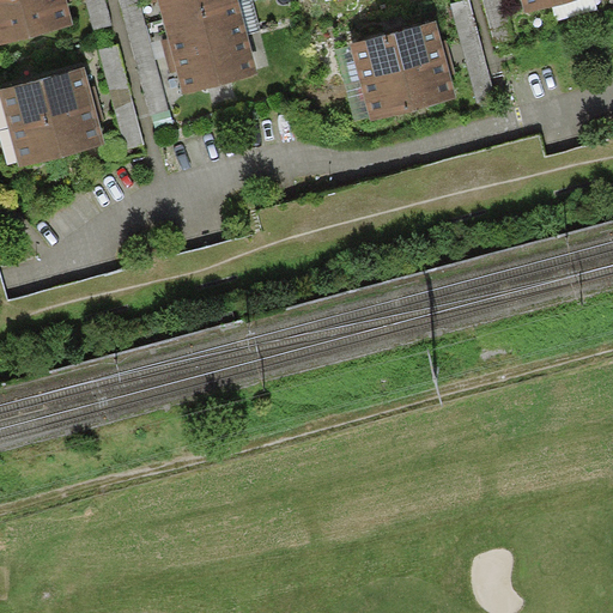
[(4,0),(0,1),(0,43),(73,24),(67,0),(4,0)]
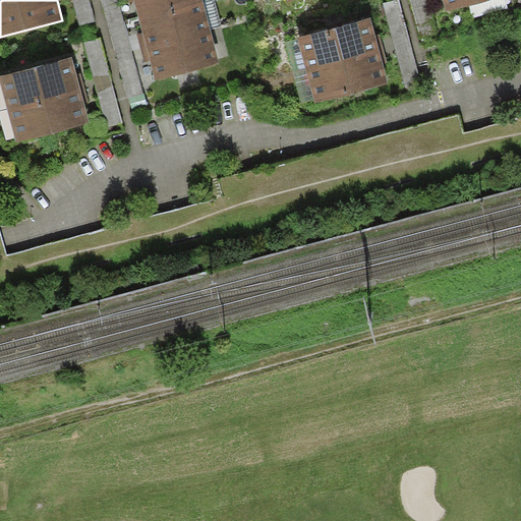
[(73,0),(80,25),(96,21),(90,0),(102,0),(127,98),(143,94),(119,0),(73,0)]
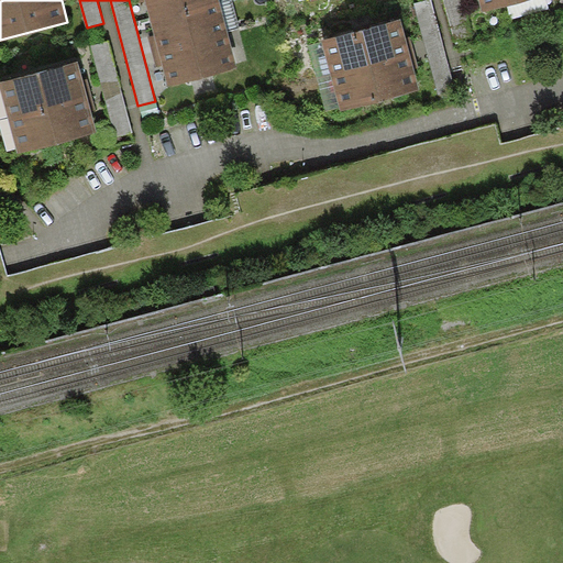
[(150,18),(214,0),(139,0),(140,2),(145,1),(150,18)]
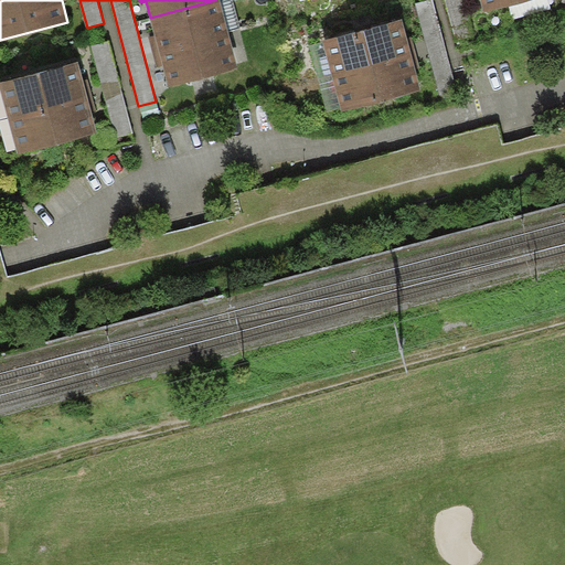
[(153,52),(227,32),(219,0),(215,0),(150,18),(155,34),(149,35),(153,52)]
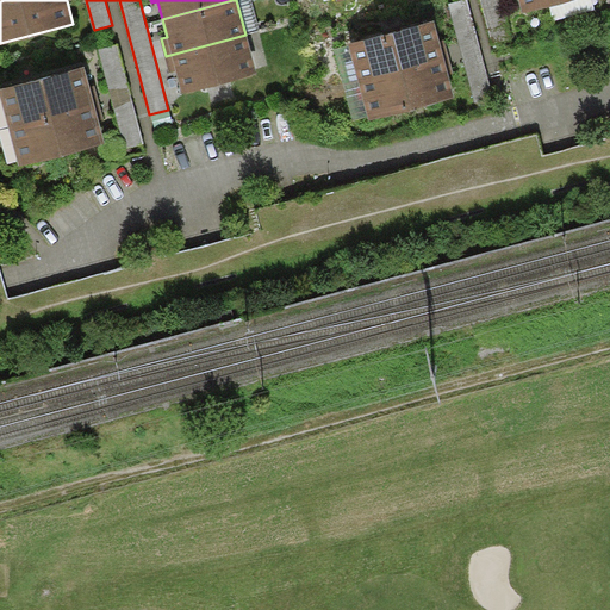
[(466,0),(458,0),(448,2),(475,103),(493,98),(466,0)]
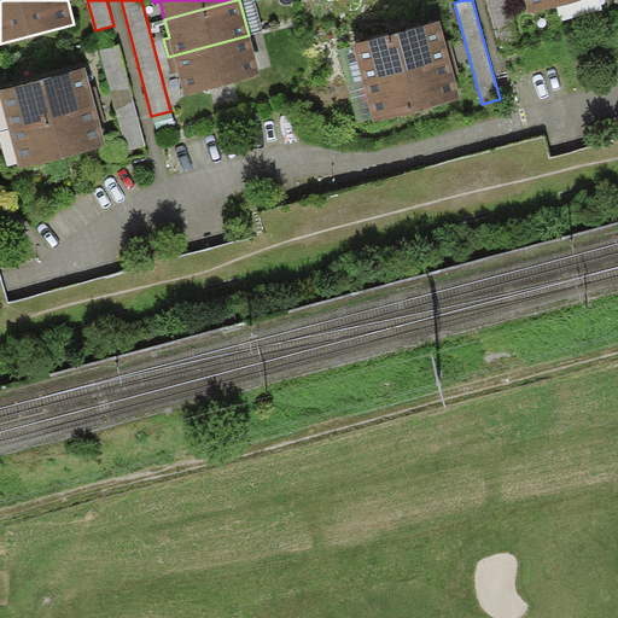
[(487,0),(499,44),(518,38),(507,0),(487,0)]
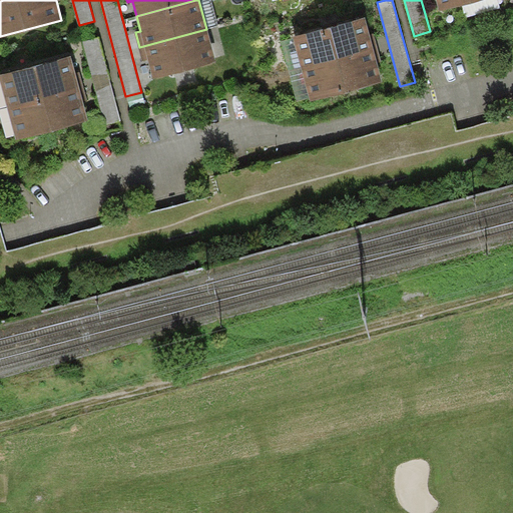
[(436,0),(440,11),(483,0),(436,0)]
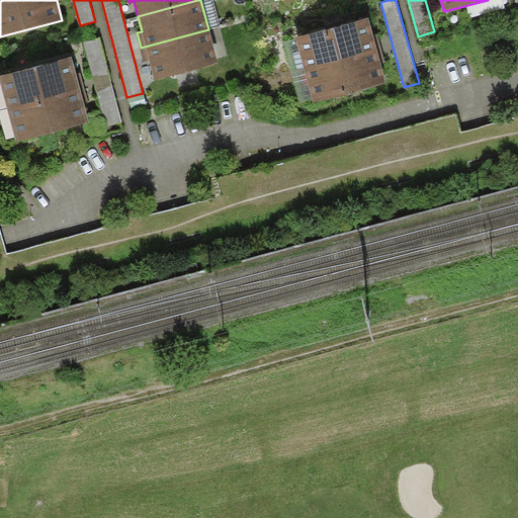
[(295,38),(304,69),(381,48),(377,32),(372,33),(368,18),(295,38)]
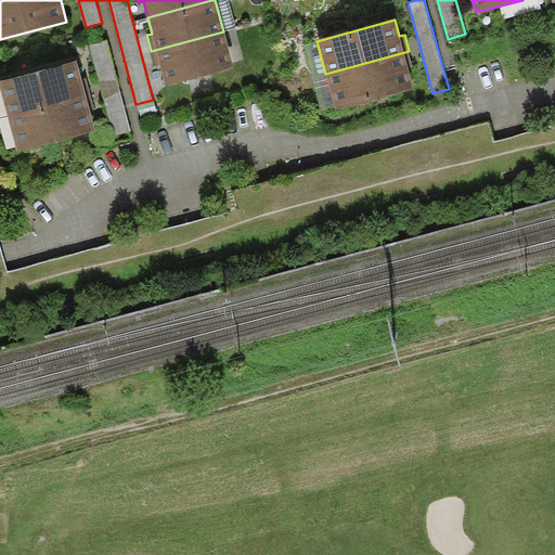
[(234,68),(223,31),(151,51),(155,65),(159,64),(166,87),(234,68)]
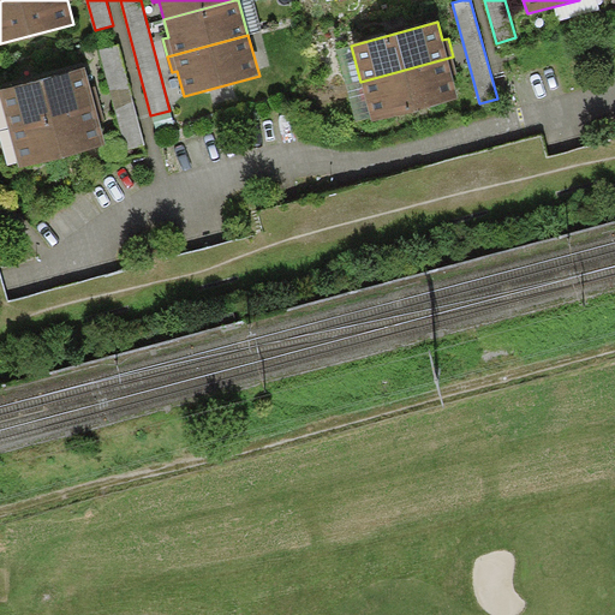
[(119,46),(100,51),(127,150),(145,145),(119,46)]
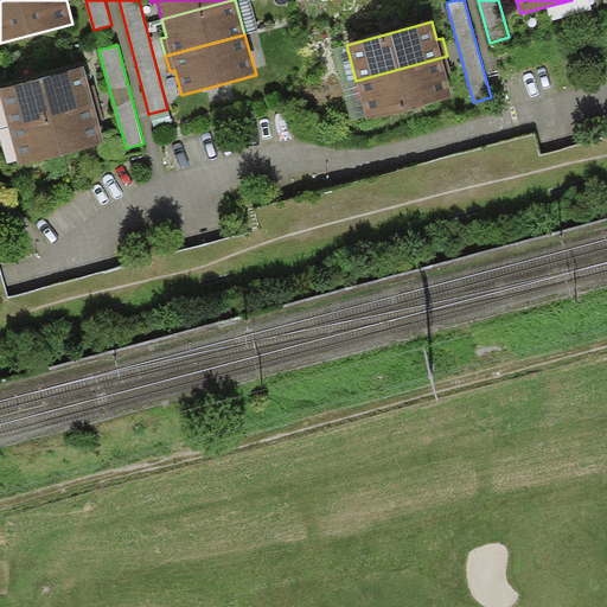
[(447,56),(356,81),(366,120),(452,96),(446,72),(452,71),(447,56)]
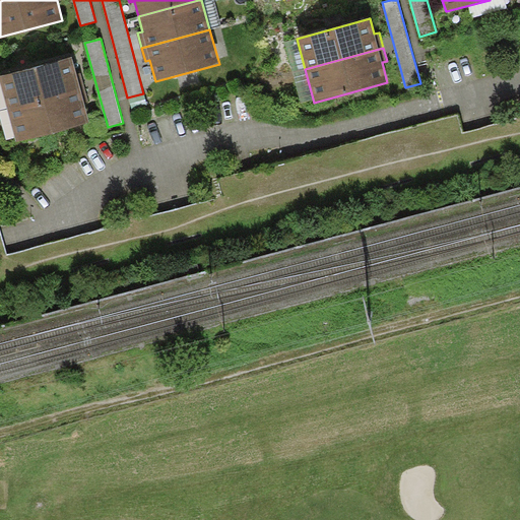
[(0,75),(0,80),(7,107),(85,86),(81,71),(76,72),(72,57),(0,75)]
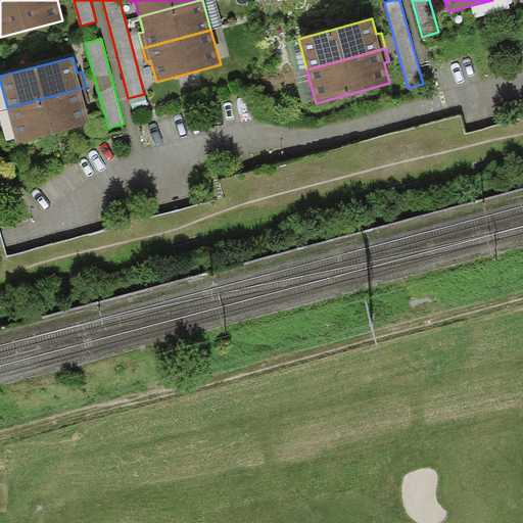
[(86,87),(7,107),(16,142),(90,122),(85,101),(90,99),(86,87)]
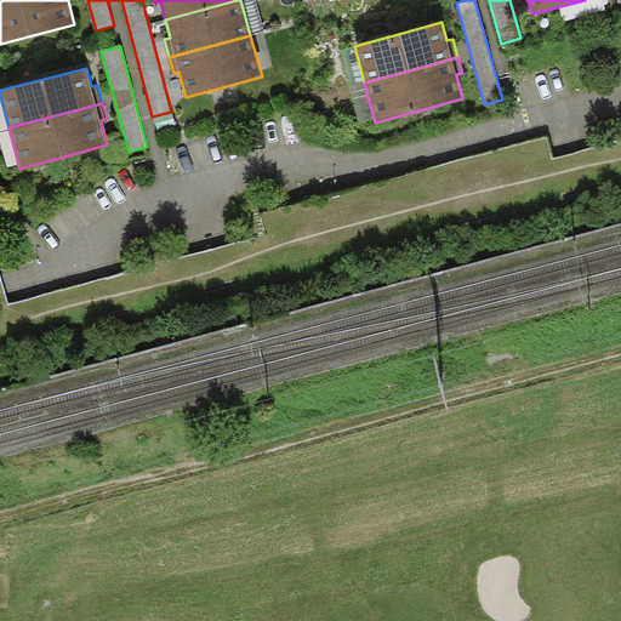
All buildings are outlined.
